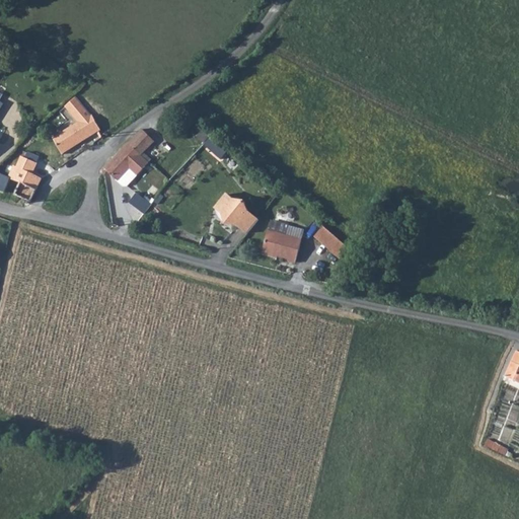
[(53,138),(62,154),(71,146),(98,132),(89,116),(85,109),(74,96),(64,107),(77,123),(56,136),(53,138)]
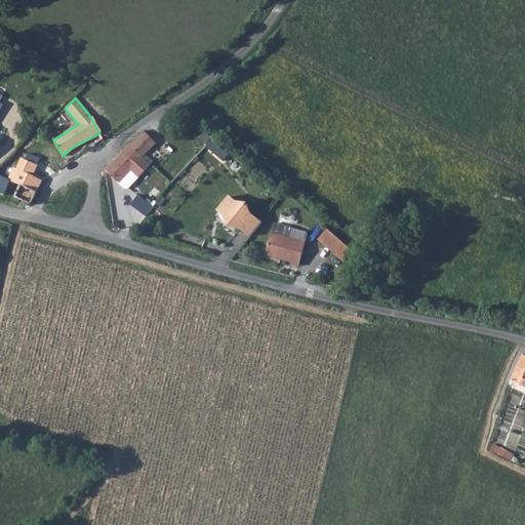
[(143,131),(130,146),(143,157),(155,144),(143,131)]
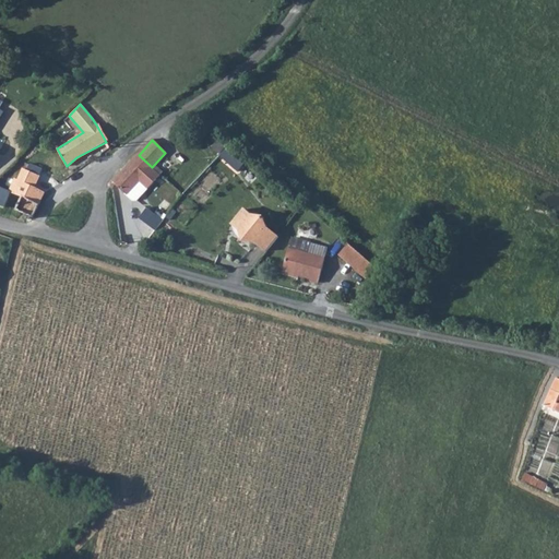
[(152,167),(139,155),(114,181),(127,194),(140,181),(149,189),(161,176),(152,167)]
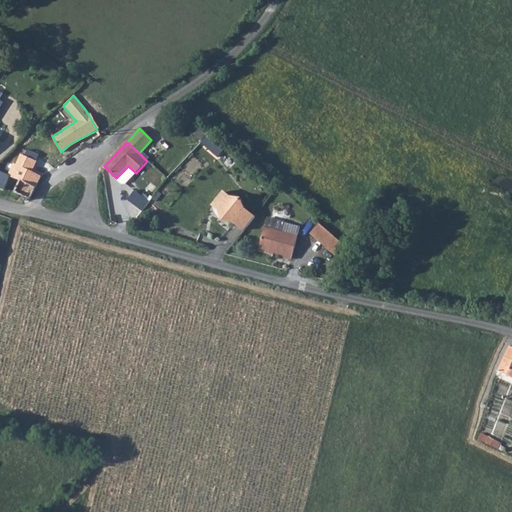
[(21,154),(16,164),(31,171),(36,161),(21,154)]
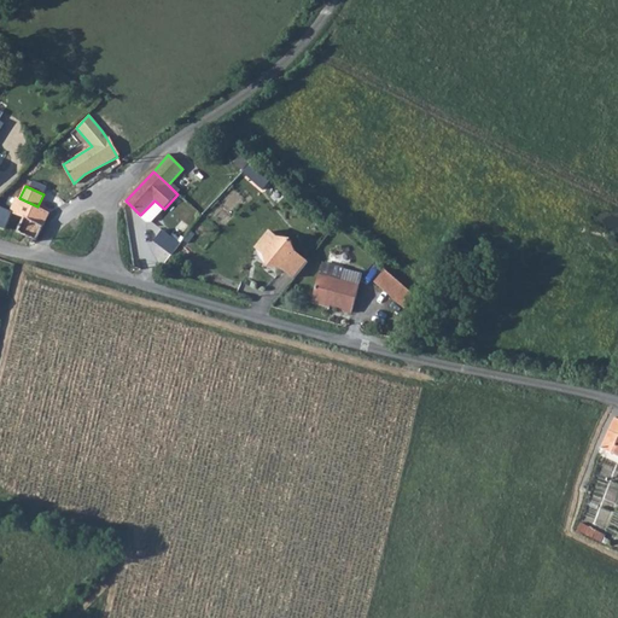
[(17,197),(10,211),(12,213),(44,226),(51,211),(38,207),(19,198),(17,197)]
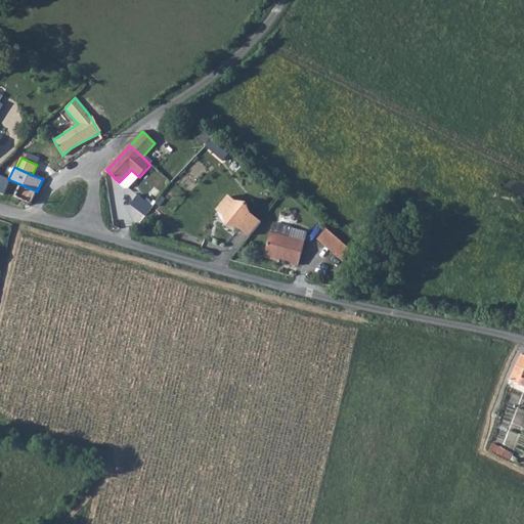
[(0,192),(4,194),(10,180),(8,179),(0,175),(0,192)]
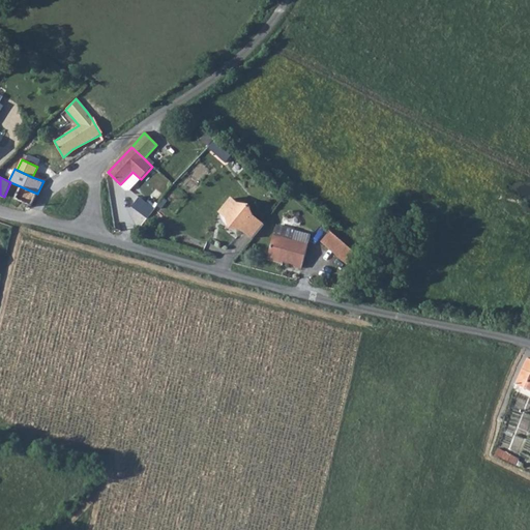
[(10,182),(4,197),(19,201),(31,206),(37,194),(10,182)]
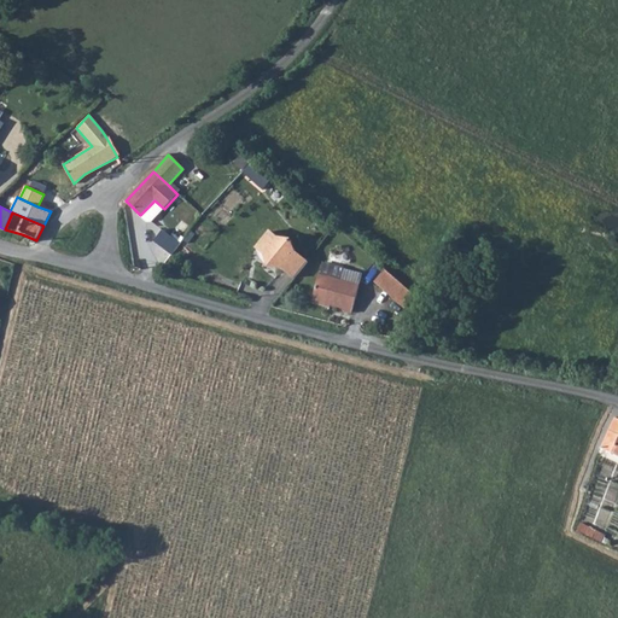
[(283,269),(295,280),(308,264),(296,254),(291,242),(279,239),(270,233),(260,248),(264,251),(269,268),(283,269)]
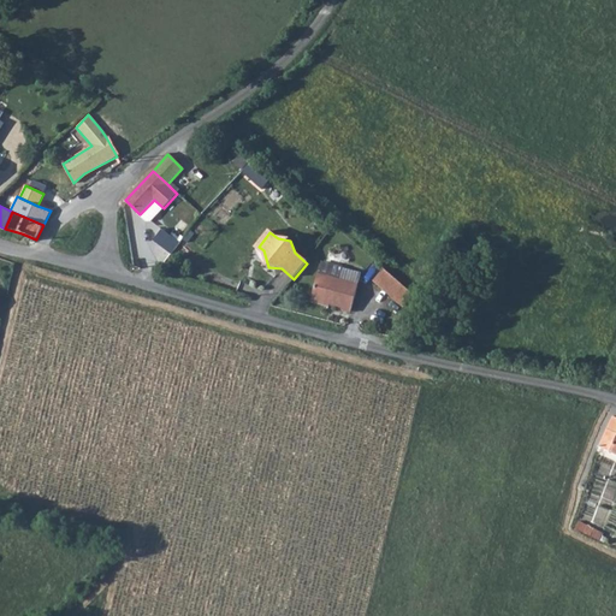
[(324,266),(320,277),(343,283),(345,271),(324,266)]
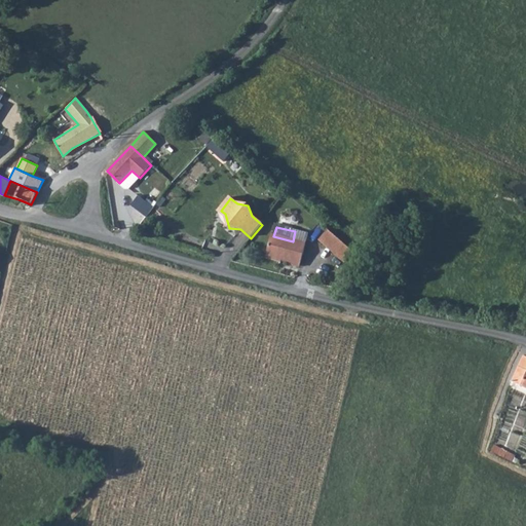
[(335,235),(326,247),(334,253),(343,243),(335,235)]
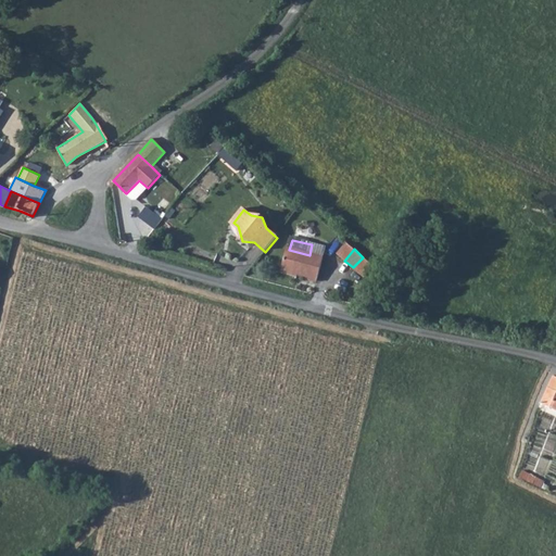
[(289,250),(283,272),(311,278),(311,281),(319,282),(325,258),(310,255),(289,250)]
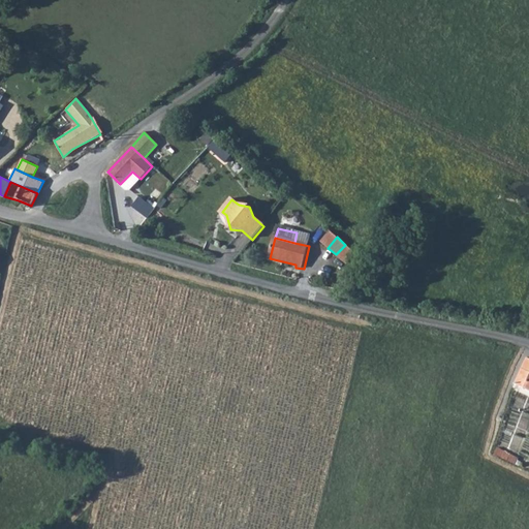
[(345,245),(336,254),(347,263),(355,254),(345,245)]
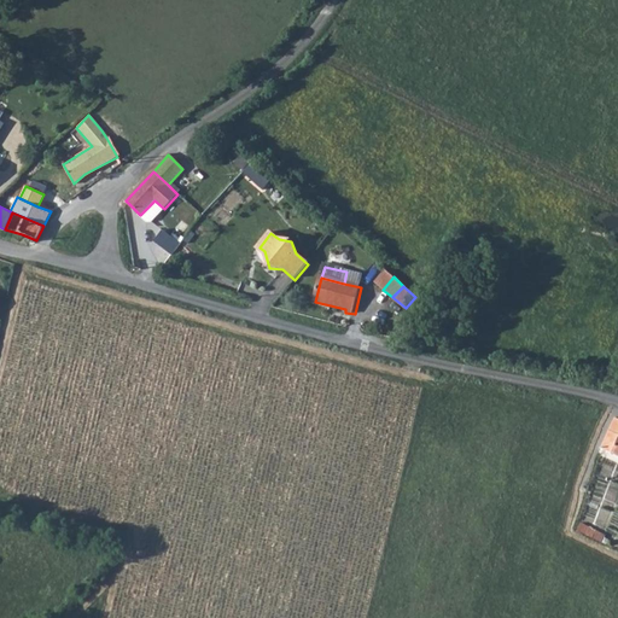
[(617,419),(616,419),(607,436),(601,450),(617,456),(617,419)]
